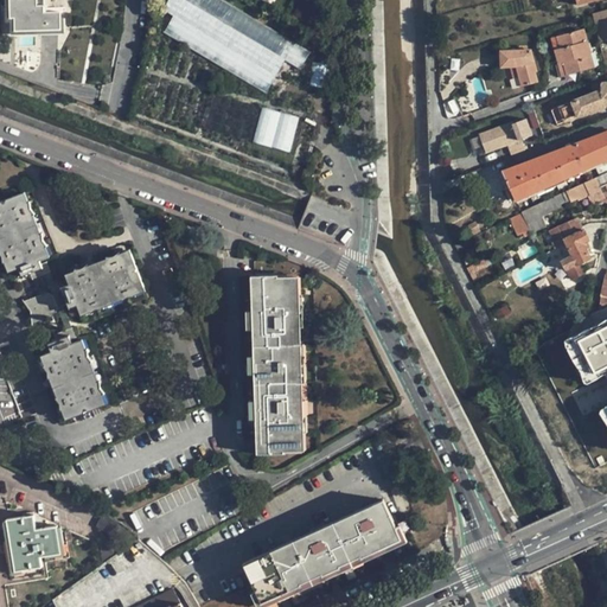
[(44,0),(10,0),(10,10),(4,10),(4,27),(16,27),(16,31),(61,30),(59,12),(44,12),(44,5),(45,6),(44,0)]
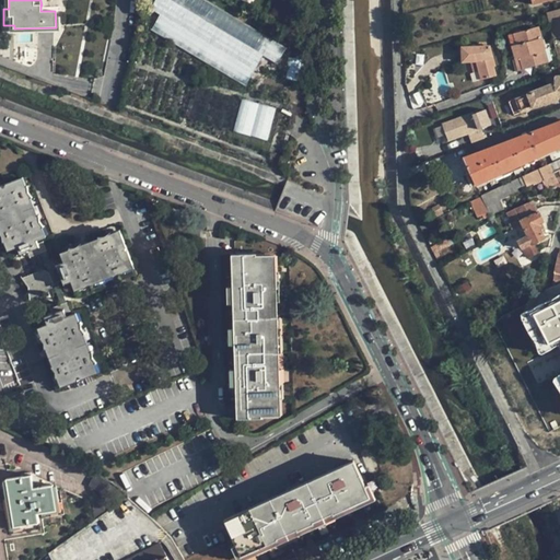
[(258,76),(264,68),(268,61),(267,60),(271,54),(277,44),(202,0),(151,0),(146,9),(152,13),(144,26),(251,90),(259,77),(258,76)]
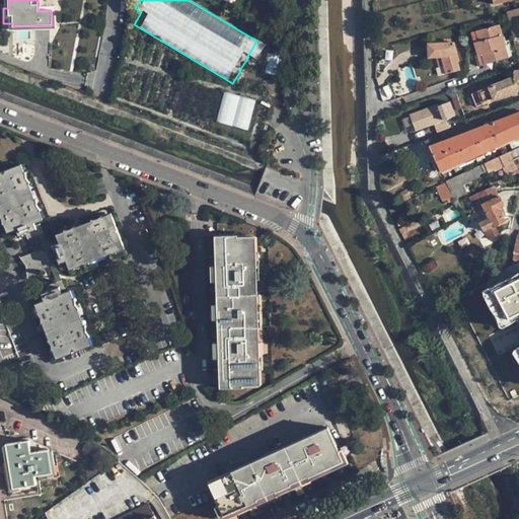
[(518,8),(507,12),(513,38),(518,35),(518,8)]
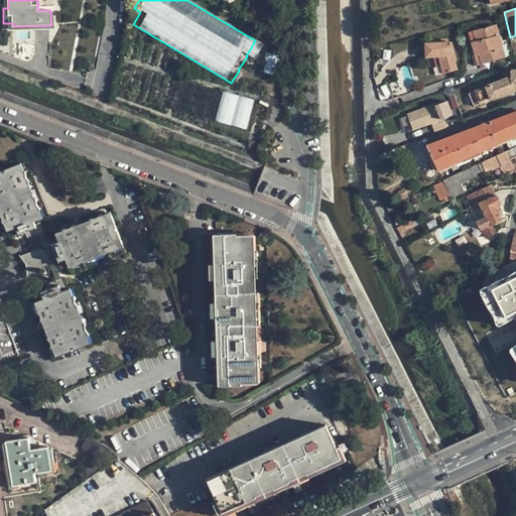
[(472,42),(476,55),(479,54),(483,65),(505,58),(496,25),(474,31),(477,41),(472,42)]
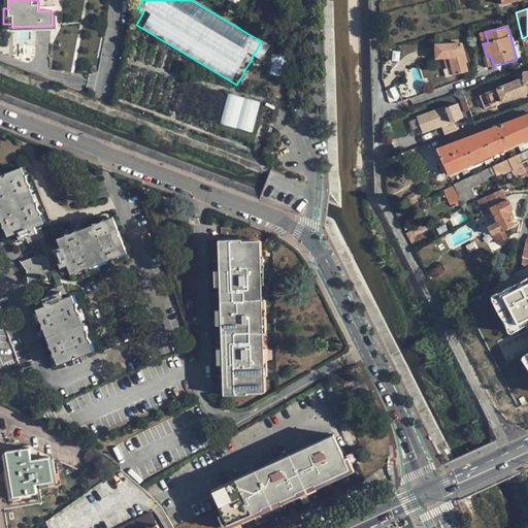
[(436,59),(444,59),(450,59),(452,67),(455,76),(467,72),(465,64),(467,63),(462,43),(436,45),(436,59)]
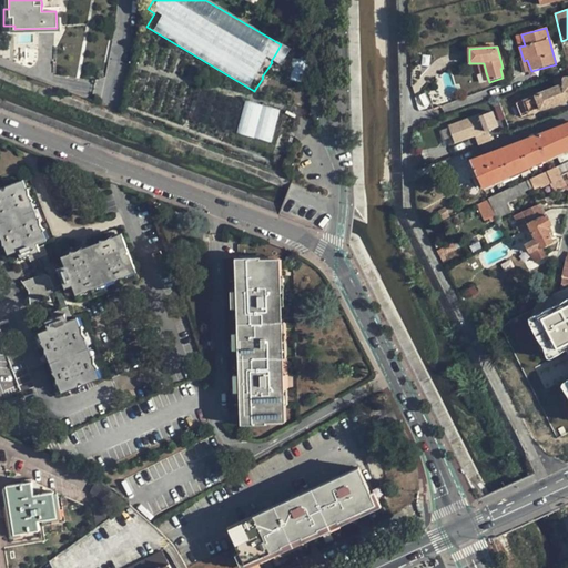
[(272,62),(267,69),(284,79),(287,62),(275,54),(271,61),(272,62)]
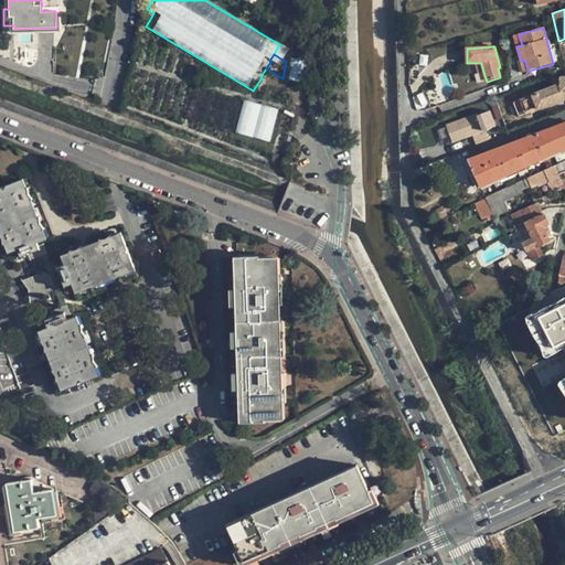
[(305,80),(307,57),(289,55),(287,78),(305,80)]
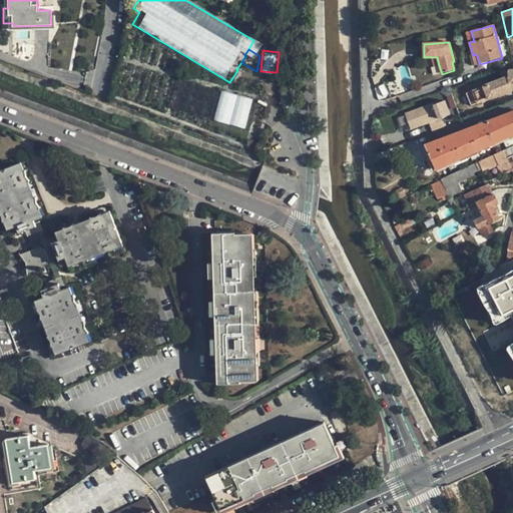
[(503,80),(467,94),(471,105),(512,89),(512,70),(509,71),(509,74),(502,77),(503,80)]
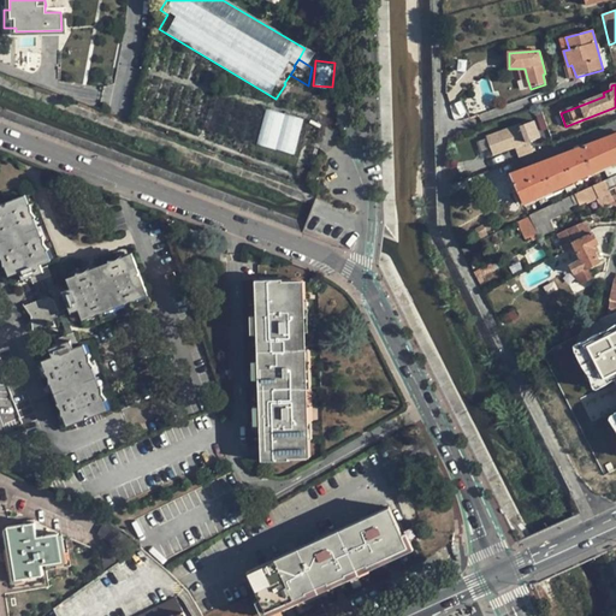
[(540,108),(535,111),(538,119),(545,116),(542,106),(539,107),(540,108)]
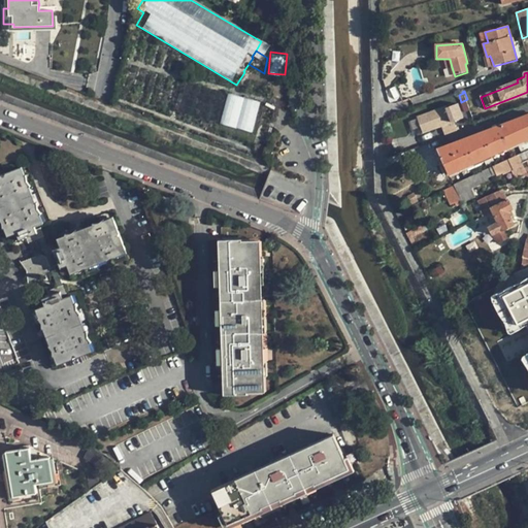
[(241,96),(237,111),(248,116),(253,111),(256,109),(258,100),(241,96)]
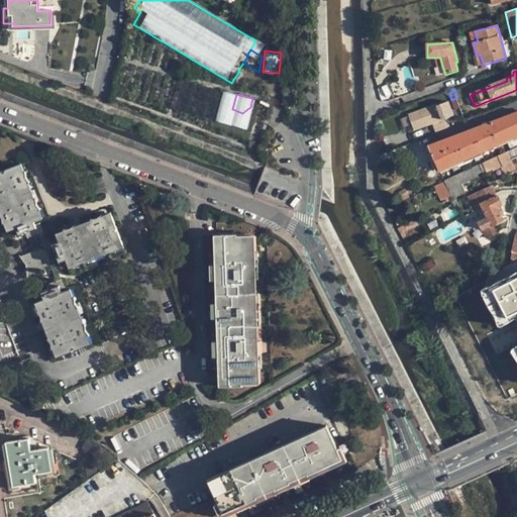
[(409,116),(415,130),(432,124),(435,132),(444,129),(441,120),(453,116),(448,102),(436,107),(436,106),(409,116)]
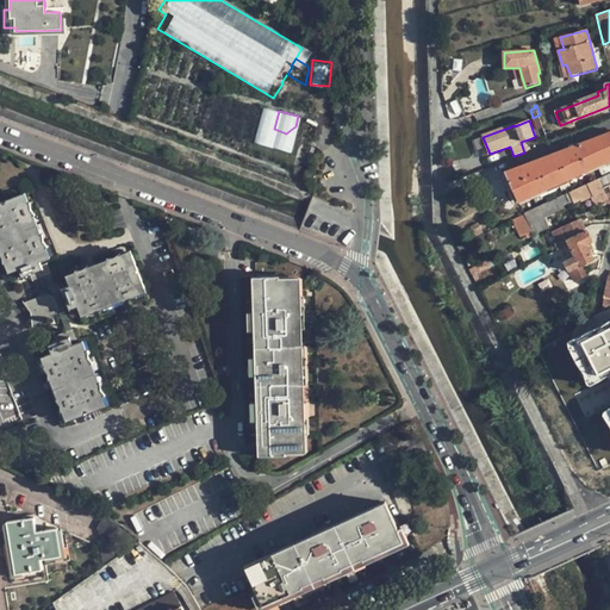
[(286,134),(274,129),(272,139),(269,145),(286,150),(288,150),(296,126),(292,129),(286,134)]
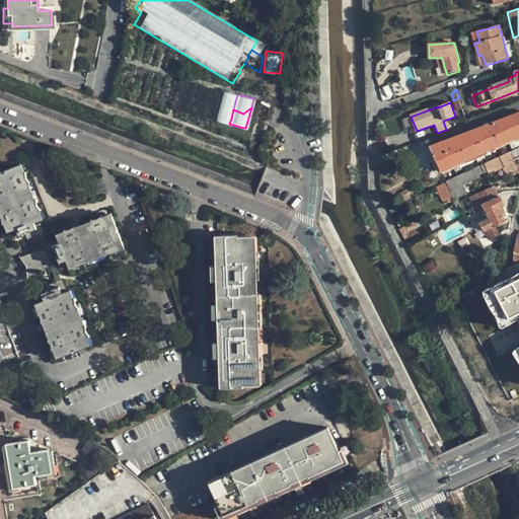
[(518,113),(431,147),(442,172),(518,137),(518,113)]
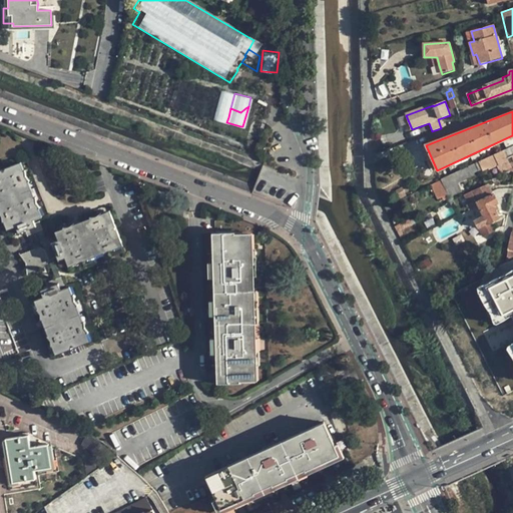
[(404,132),(412,129),(406,115),(399,117),(404,132)]
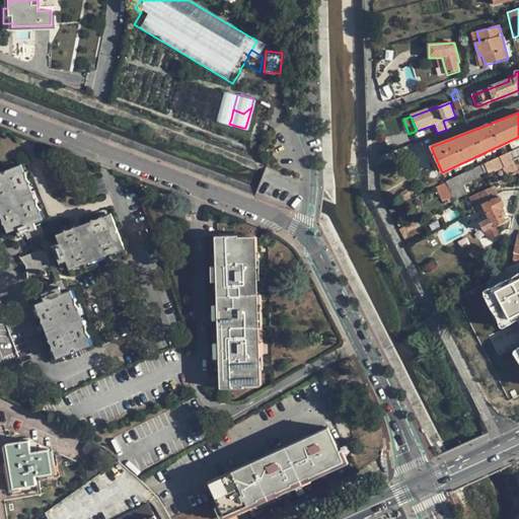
[(514,160),(518,159),(518,158),(518,161),(518,162),(517,163),(515,170),(518,171),(518,148),(446,181),(452,196),(454,199),(455,201),(467,195),(464,187),(483,177),(482,175),(491,172),(508,164),(514,162),(514,160)]
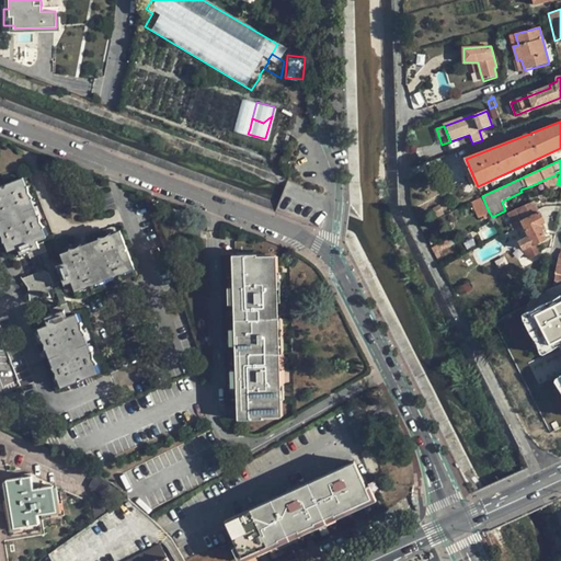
[(552,187),(557,184),(559,176),(560,175),(560,172),(556,173),(556,175),(549,178),(552,187)]
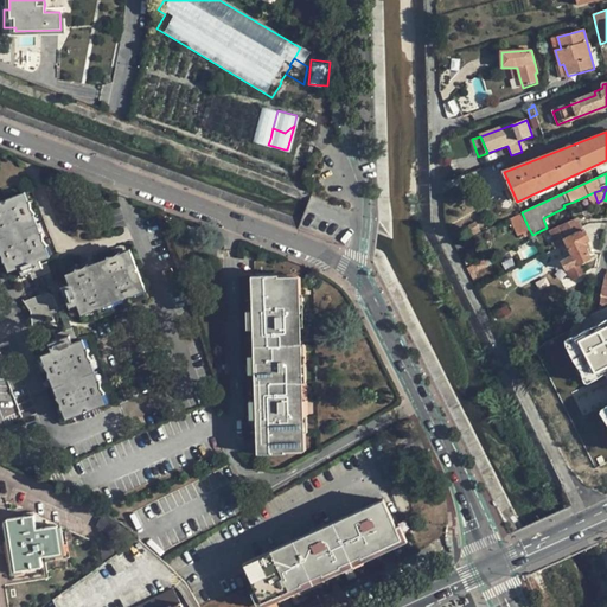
[(0,236),(4,249),(0,249),(0,251),(2,256),(4,262),(5,263),(8,272),(19,268),(23,276),(30,273),(33,279),(45,275),(51,273),(48,262),(42,263),(39,261),(50,256),(46,247),(48,246),(44,240),(43,234),(42,234),(37,235),(31,216),(34,215),(36,215),(31,208),(31,202),(29,202),(25,192),(7,199),(7,202),(2,203),(2,202),(0,202),(0,236)]
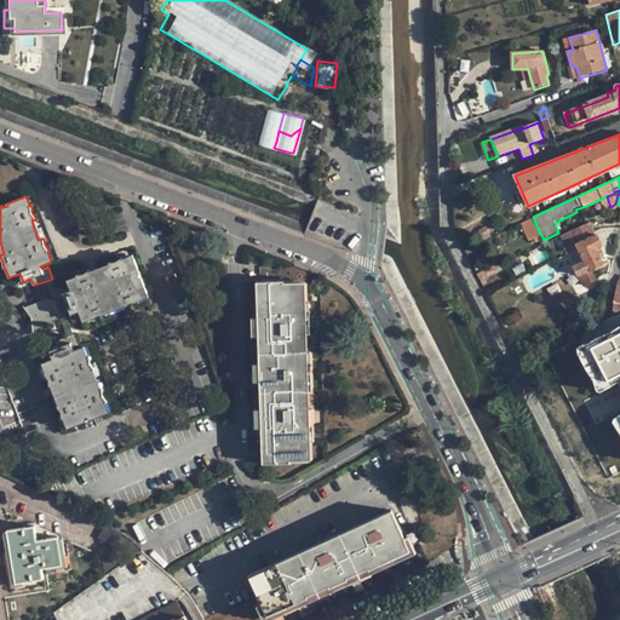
[(533,217),(520,224),(528,239),(533,236),(540,234),(533,217)]
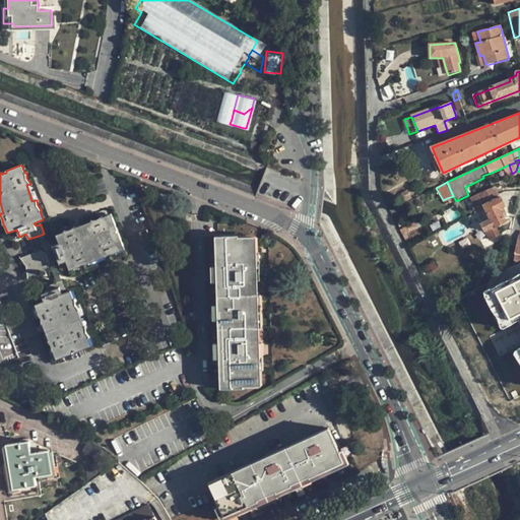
[(36,200),(29,184),(26,185),(31,201),(36,200)]
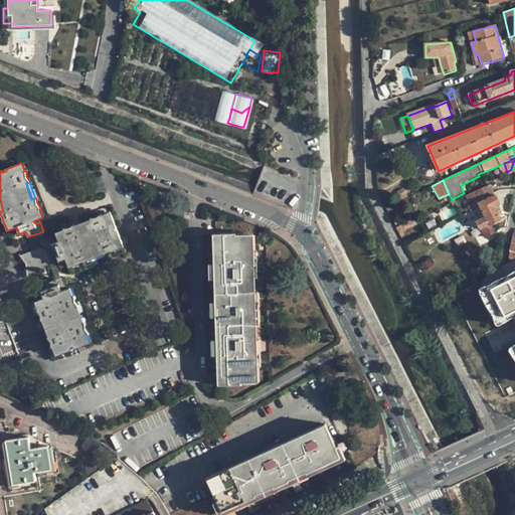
[(500,205),(490,185),(466,196),(470,205),(468,206),(471,211),(477,208),(476,205),(479,203),(485,216),(476,221),(485,238),(494,233),(490,225),(501,219),(497,212),(495,207),(499,205),(500,205)]
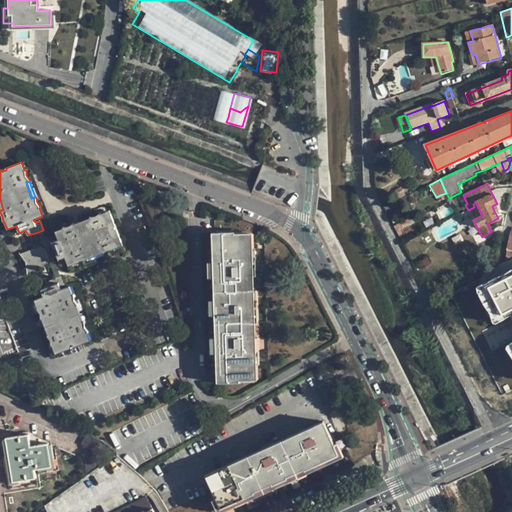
[(396,202),(384,207),(391,221),(402,215),(396,202)]
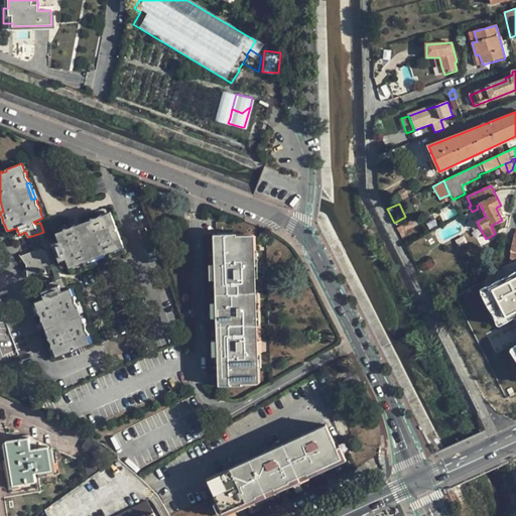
[(90,262),(89,260),(88,257),(104,251),(105,255),(110,252),(116,252),(116,250),(124,247),(118,232),(117,232),(115,228),(116,227),(111,213),(103,216),(102,214),(96,218),(91,218),(91,220),(93,224),(77,229),(76,226),(75,225),(71,228),(63,229),(65,231),(56,233),(59,242),(52,244),(53,248),(55,252),(56,252),(57,255),(56,255),(57,259),(58,262),(67,260),(70,268),(78,265),(79,266),(84,262),(90,262)]
